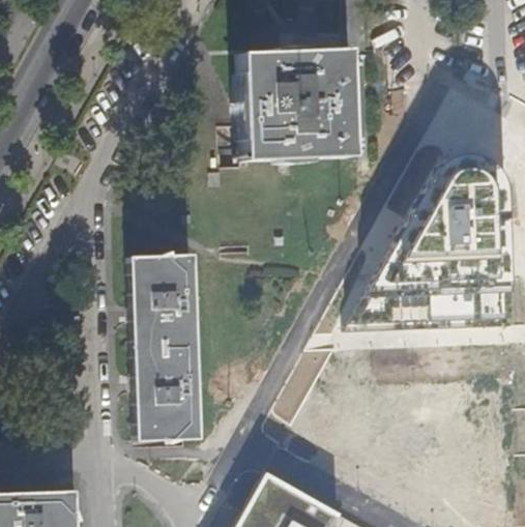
[(351,158),(348,69),(348,52),(240,55),(241,78),(245,163),(351,158)]
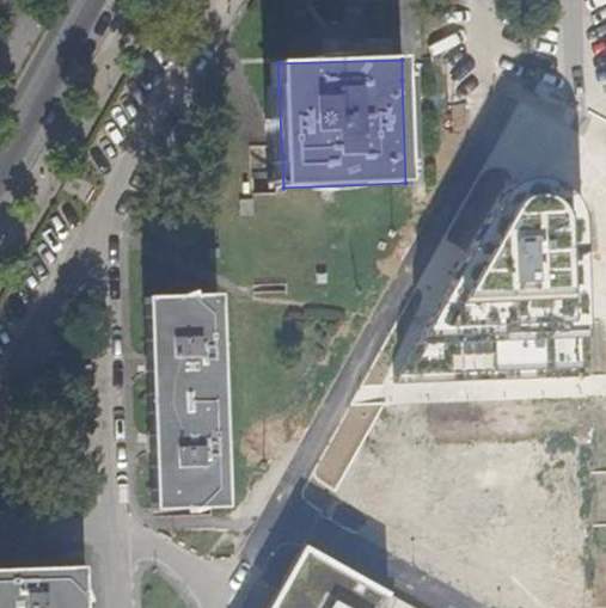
[(530,177),(503,200),(404,380),(594,374),(588,214),(579,190),(569,182),(561,176),(530,177)]
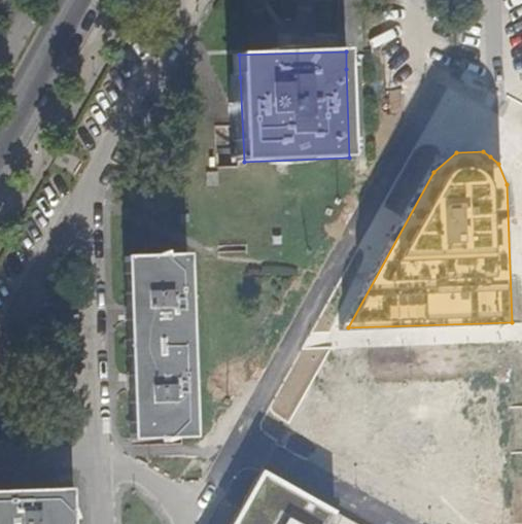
[(193,252),(131,254),(132,305),(134,380),(136,437),(198,435),(193,252)]
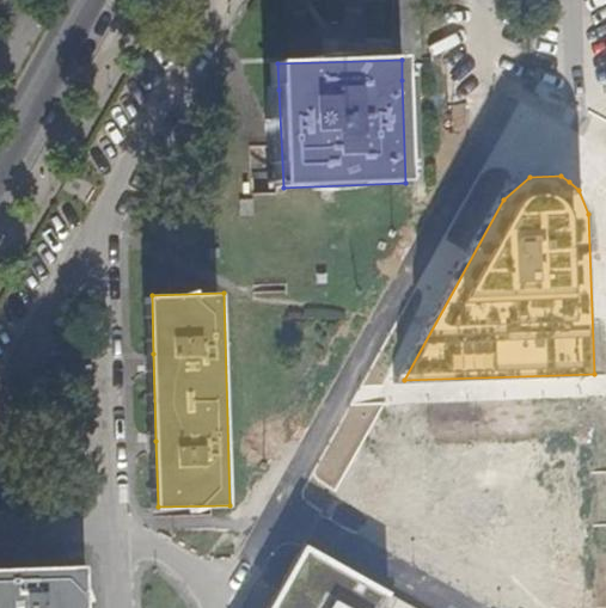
[(385,607),(396,590),(310,546),(274,607),(385,607)]
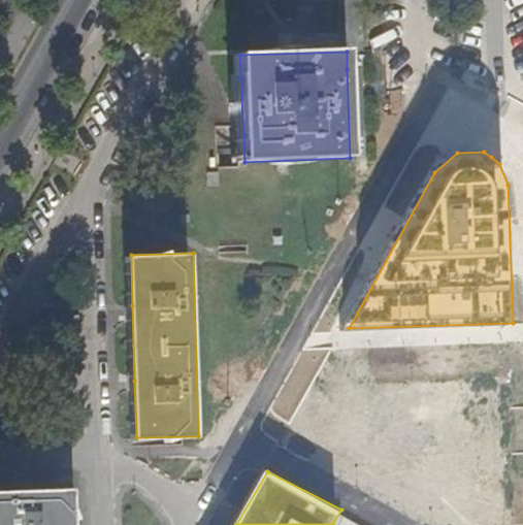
[(0,493),(0,524),(67,524),(67,491),(0,493)]
